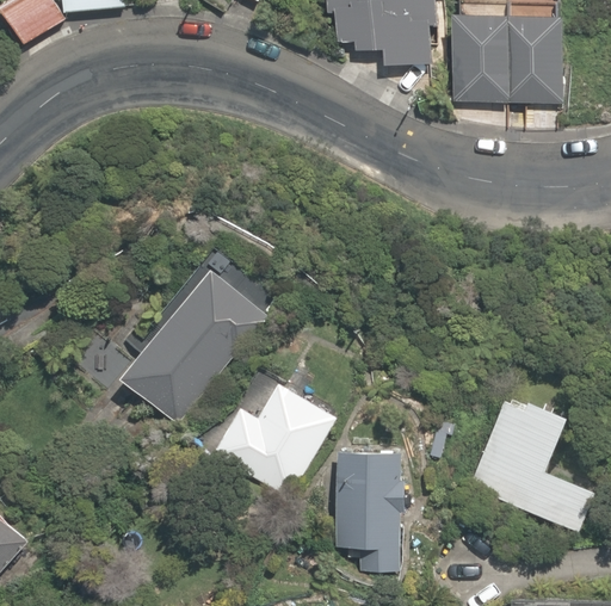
[(62,19),(49,0),(0,0),(0,17),(18,47),(62,19)]
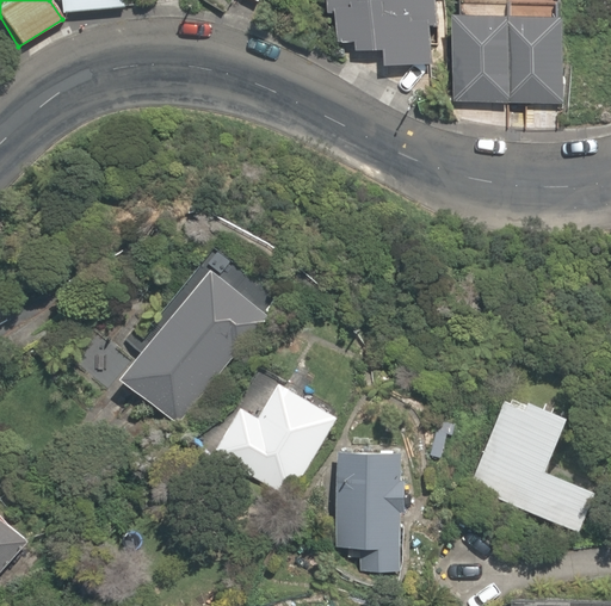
[(123,0),(60,0),(60,14),(124,13),(123,0)]
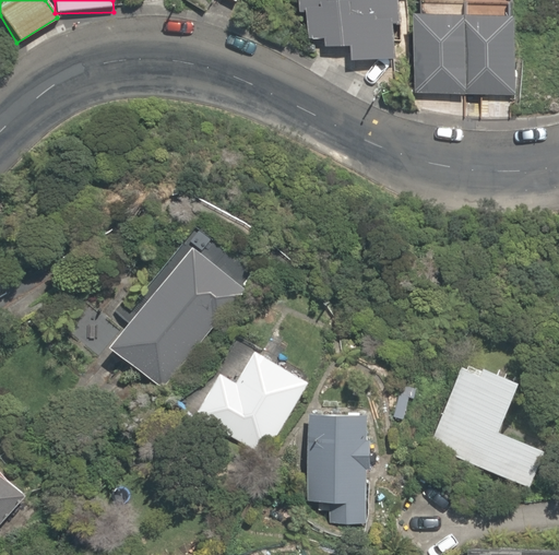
[(395,20),(394,0),(294,0),(295,16),(306,16),(307,38),(322,37),(323,48),(345,47),(346,59),(389,58),(388,20),(395,20)]
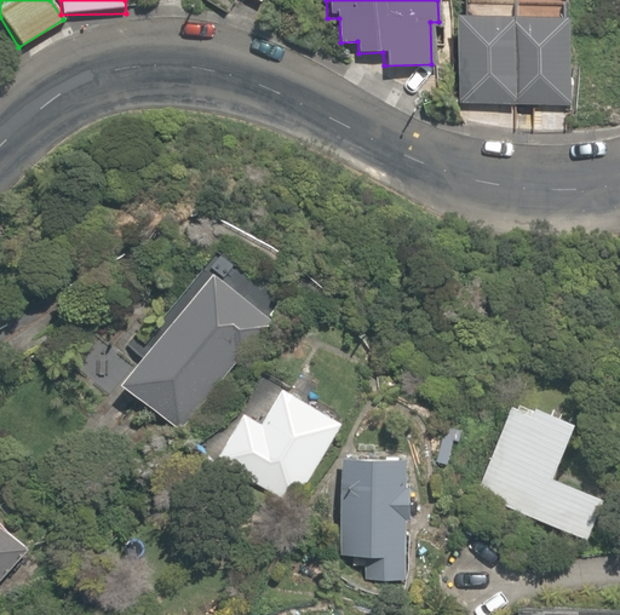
[(566,5),(458,5),(459,105),(567,104),(566,5)]
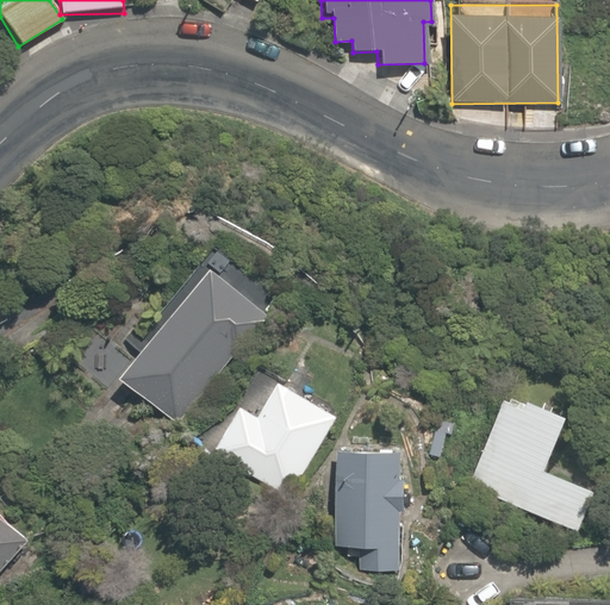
[(123,378),(175,418),(221,360),(232,368),(269,319),(205,270),(123,378)]
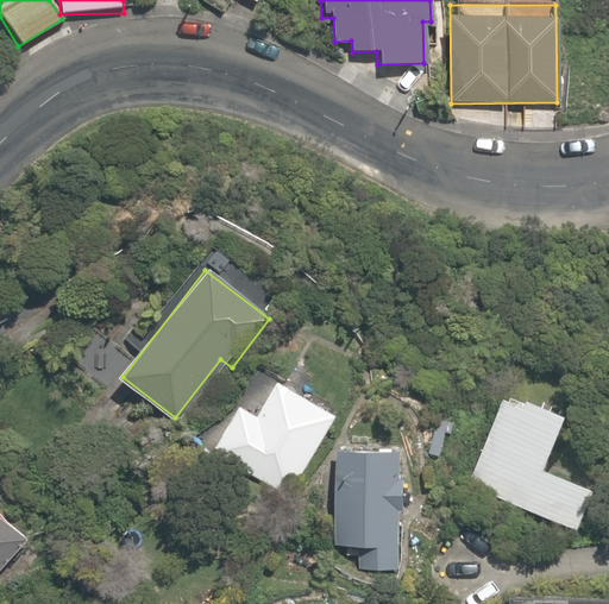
[(333,415),(277,382),(257,417),(238,407),(213,451),(289,494),(333,415)]
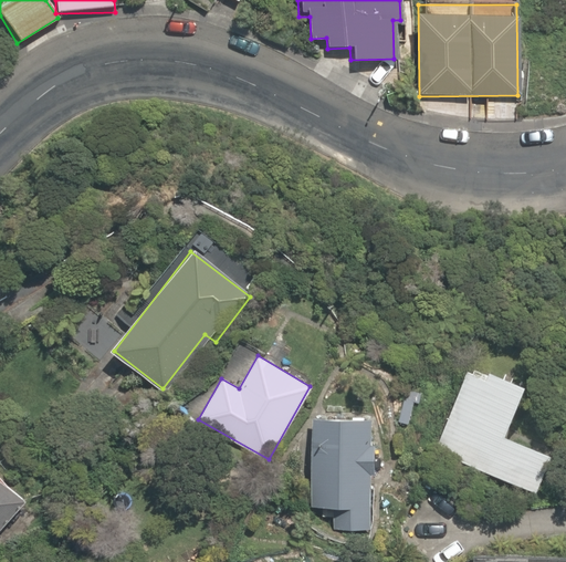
[(435,457),(533,493),(547,454),(502,438),(521,385),(468,366),(435,457)]
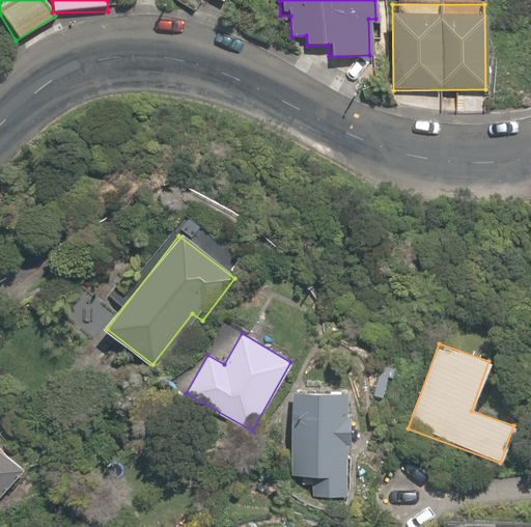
[(314,500),(351,501),(352,461),(342,461),(343,436),(353,436),(353,411),(343,411),(344,394),(292,392),(290,475),(315,476),(314,500)]
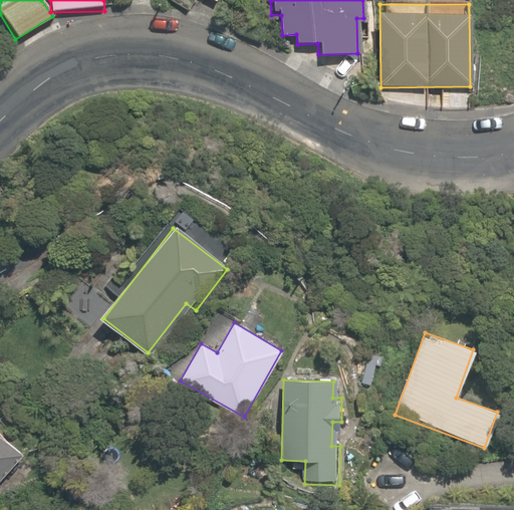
[(0,480),(23,452),(0,434),(0,480)]
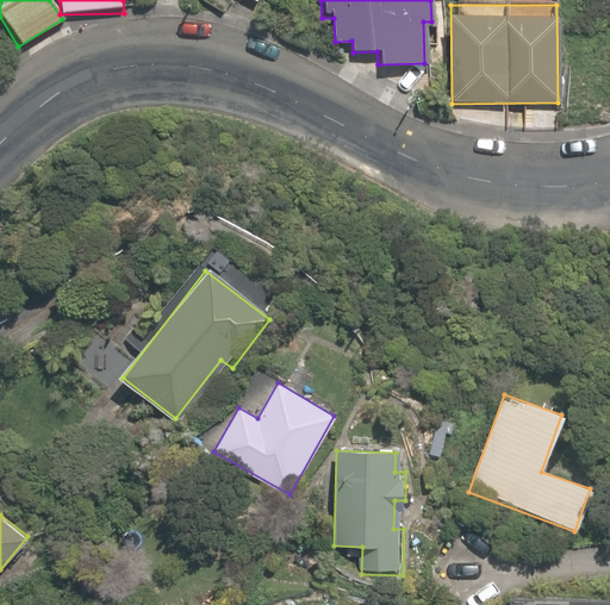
All buildings are outlined.
